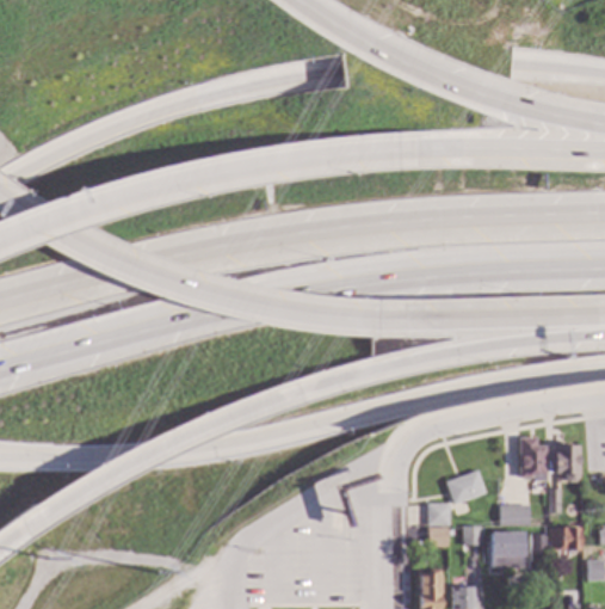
[(538,444),(548,444),(548,480),(536,480),(536,477),(520,478),(520,436),(538,436),(538,444)]
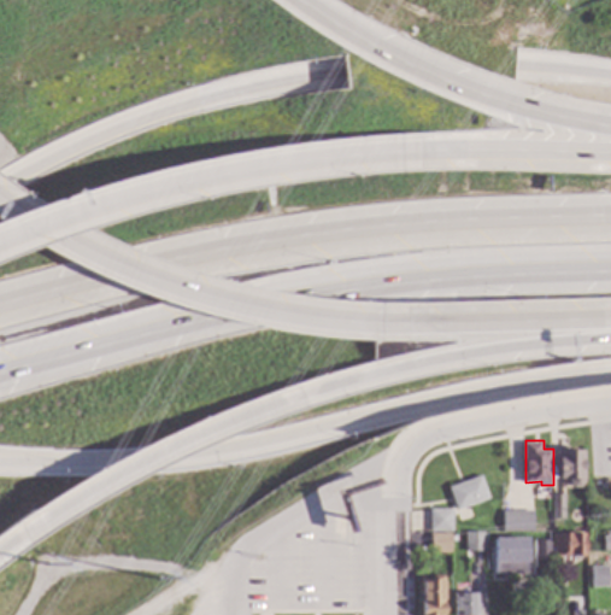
[(587,481),(583,486),(577,486),(573,481),(573,476),(562,476),(562,449),(588,449),(587,481)]
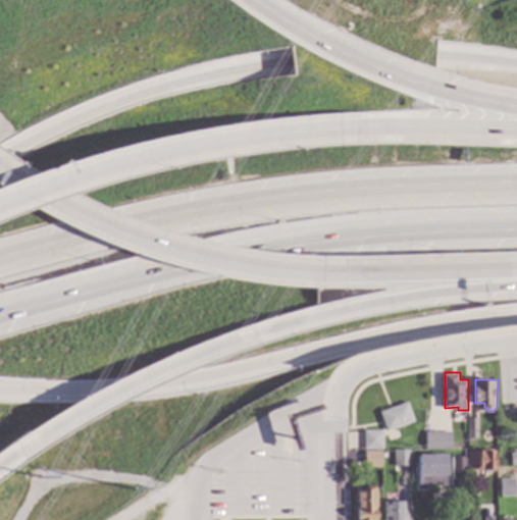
[(416,419),(389,430),(381,411),(408,401),(416,419)]
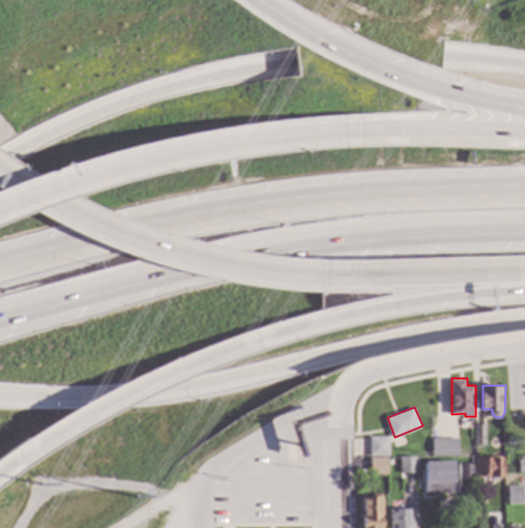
[(488,423),(488,444),(477,444),(477,422),(488,423)]
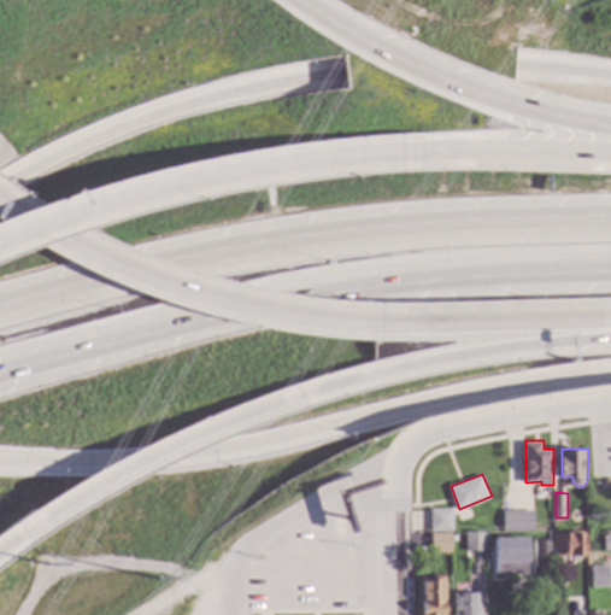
[(456,529),(434,529),(433,508),(456,508),(456,529)]
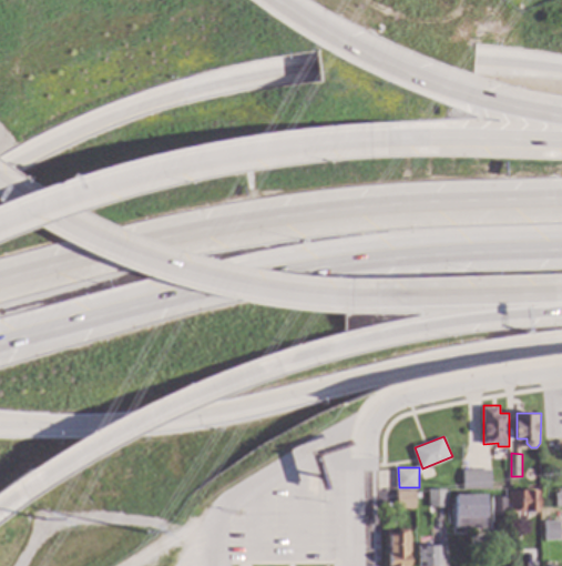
[(493,487),(465,487),(465,468),(467,468),(493,468),(493,487)]
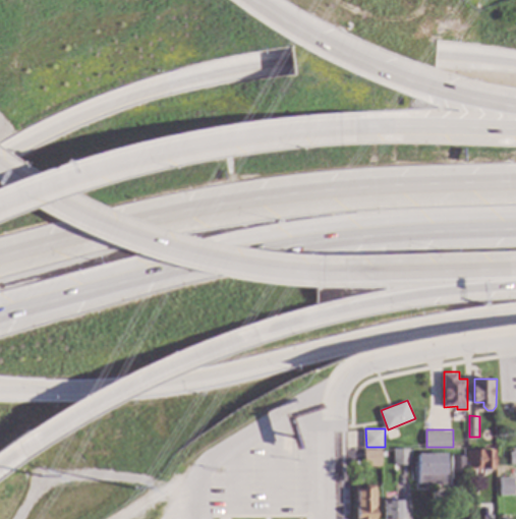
[(294,449),(285,449),(285,434),(294,434),(294,449)]
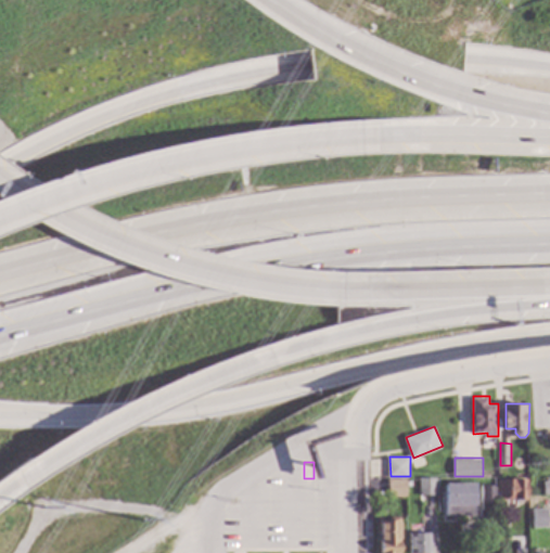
[(438,494),(422,494),(421,477),(438,477),(438,494)]
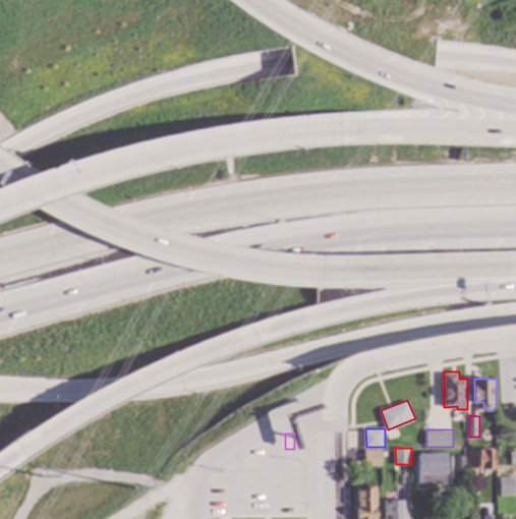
[(496,467),(470,468),(469,449),(495,448),(496,467)]
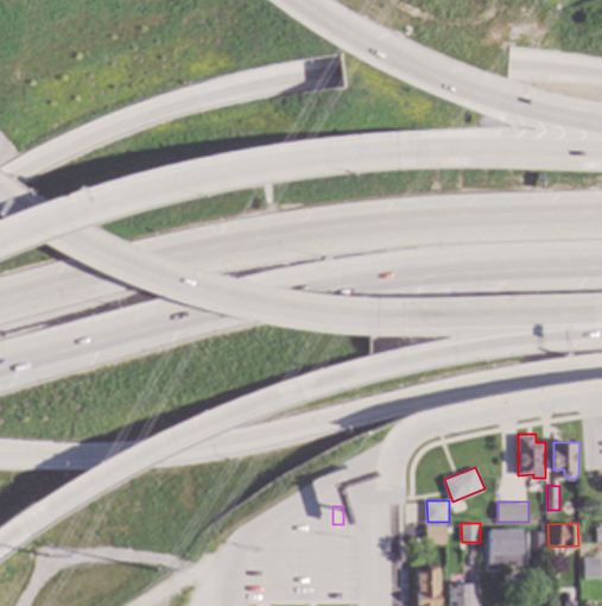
[(447,543),(428,544),(428,524),(447,524),(447,543)]
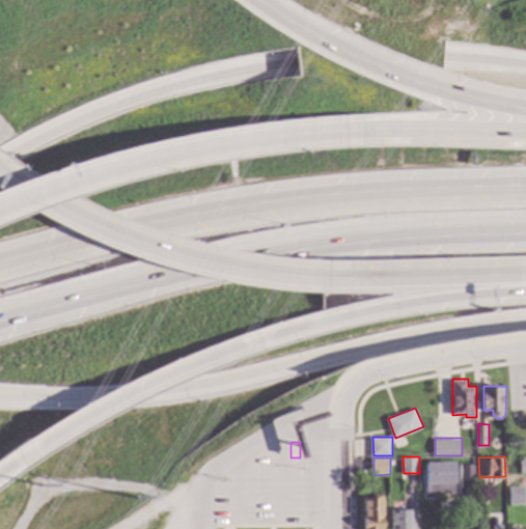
[(455,493),(427,493),(427,461),(457,461),(455,493)]
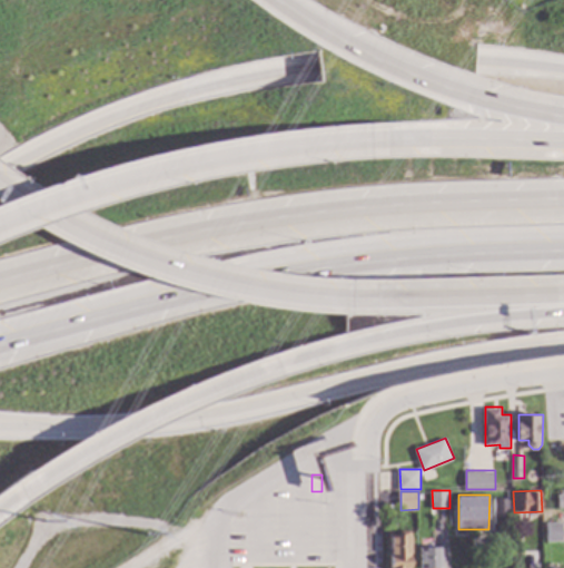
[(510,516),(496,516),(495,497),(510,497),(510,516)]
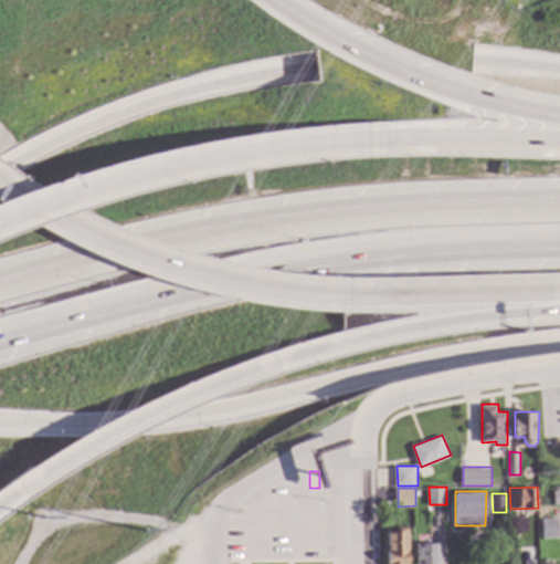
[(559,536),(545,536),(545,519),(559,519),(559,536)]
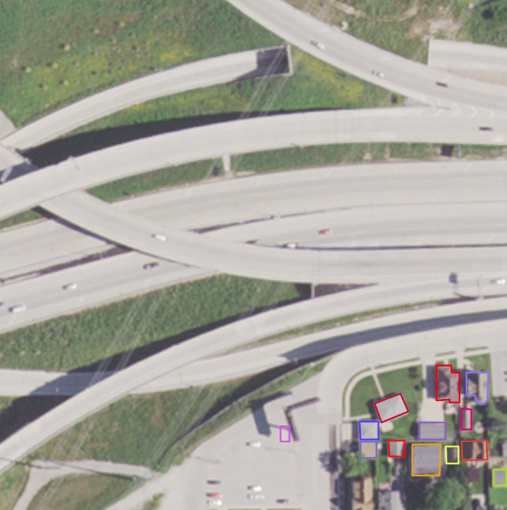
[(371,509),(352,509),(352,479),(361,479),(361,476),(371,476),(371,509)]
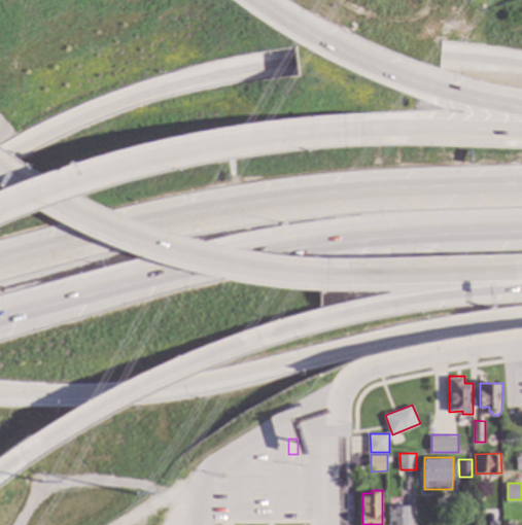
[(411,524),(391,524),(391,505),(411,505),(411,524)]
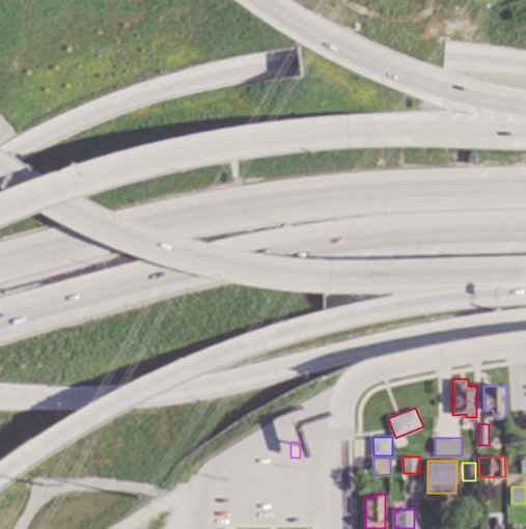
[(508,528),(497,528),(497,516),(508,516),(508,528)]
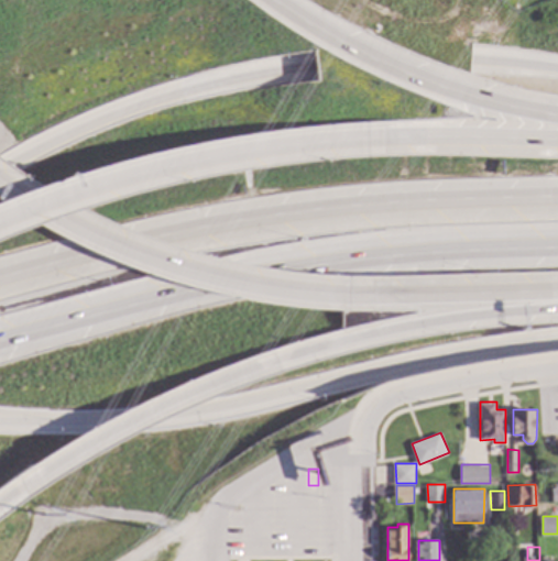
All buildings are outlined.
